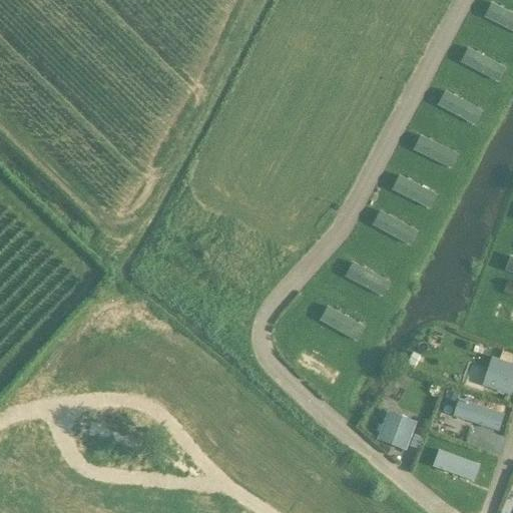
[(512,14),(491,3),(484,18),(512,32),(512,14)]
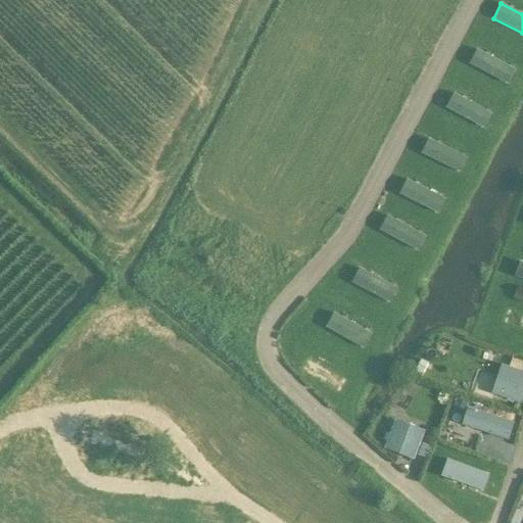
[(477,50),(470,64),(507,84),(514,68),(477,50)]
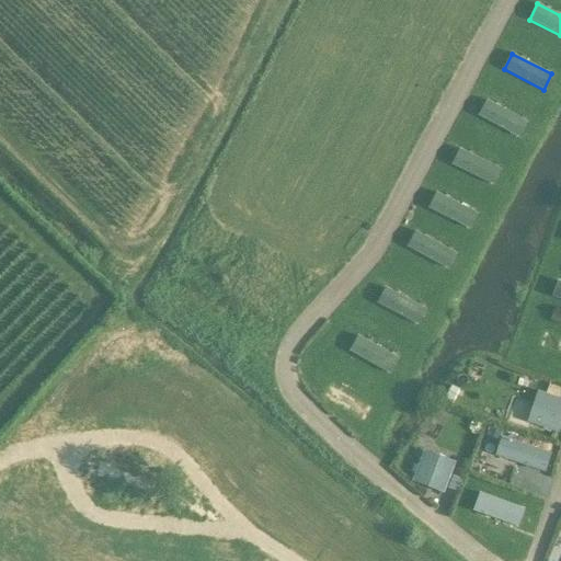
[(487,100),(479,115),(517,137),(526,122),(487,100)]
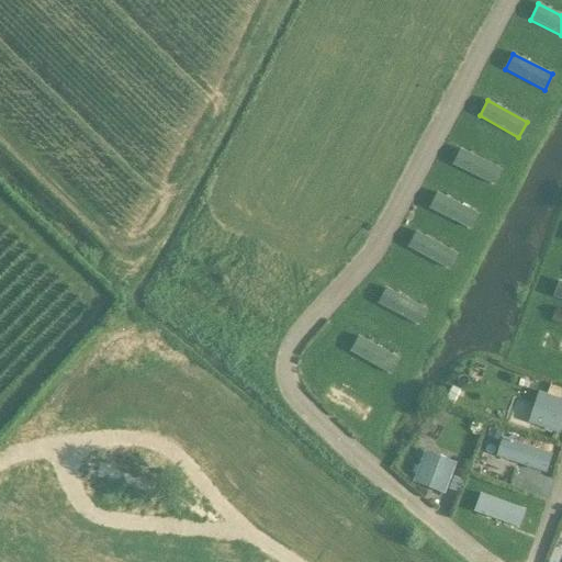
[(460,149),(452,166),(493,184),(501,169),(460,149)]
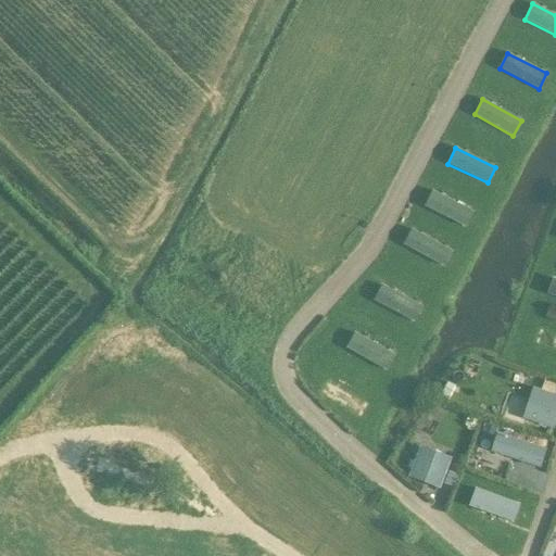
[(432,190),(425,206),(464,226),(471,211),(432,190)]
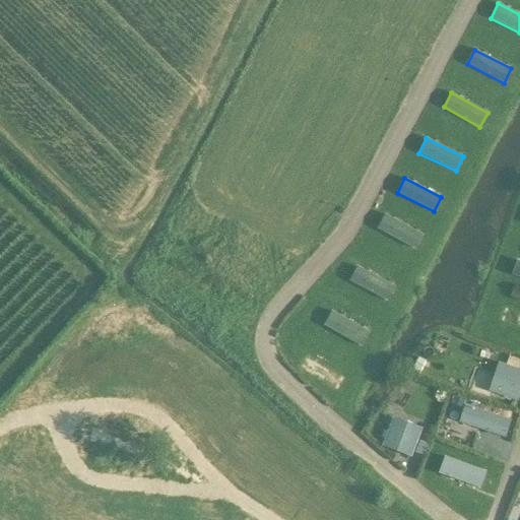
[(385,214),(377,229),(413,249),(421,235),(385,214)]
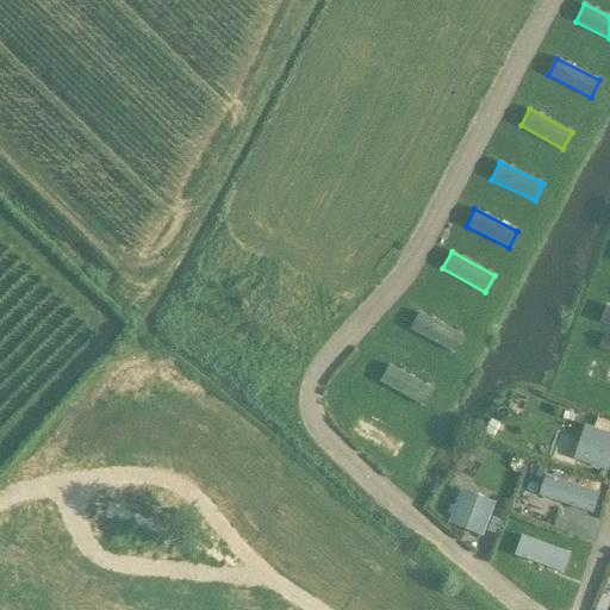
[(419,313),(410,330),(453,353),(462,336),(419,313)]
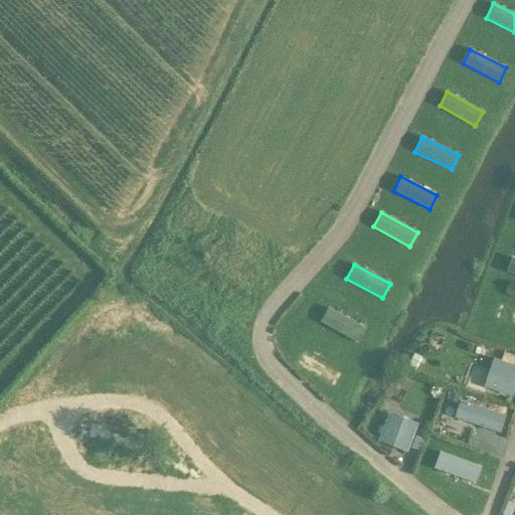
[(329,308),(321,322),(357,343),(365,329),(329,308)]
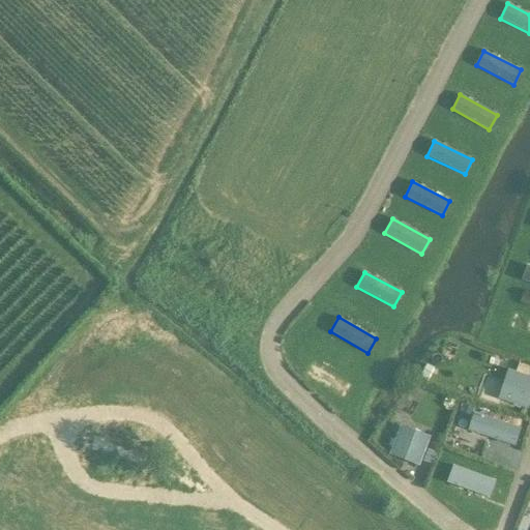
[(435,369),(427,364),(420,377),(429,381),(435,369)]
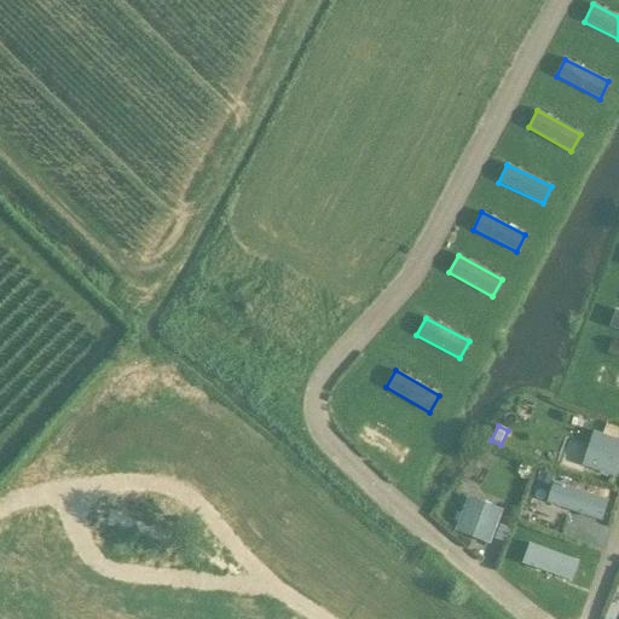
[(582,467),(617,479),(618,470),(618,440),(594,432),(582,467)]
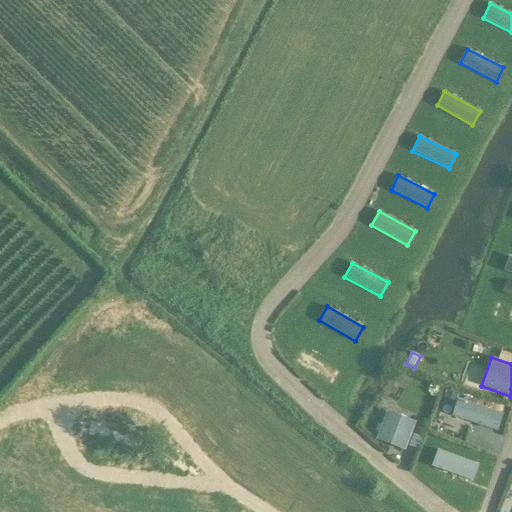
[(459,392),(448,388),(444,398),(455,402),(459,392)]
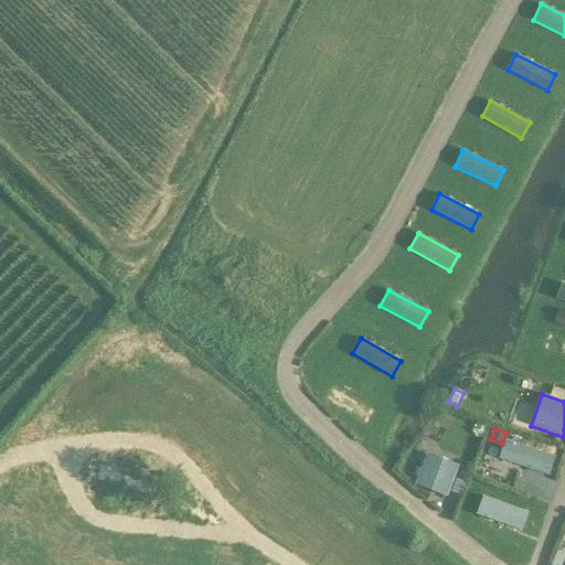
[(505,440),(499,460),(550,477),(556,457),(505,440)]
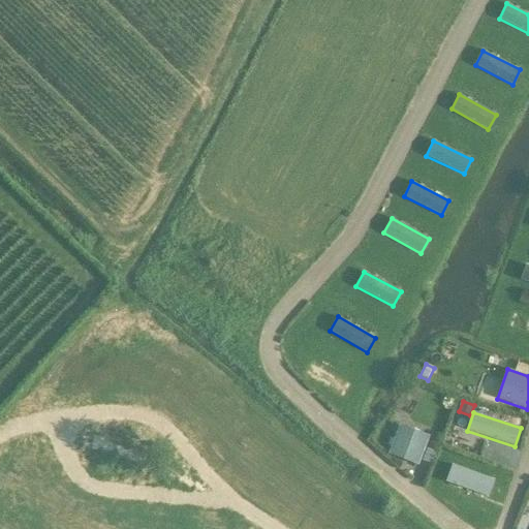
[(428,439),(400,428),(390,454),(418,465),(428,439)]
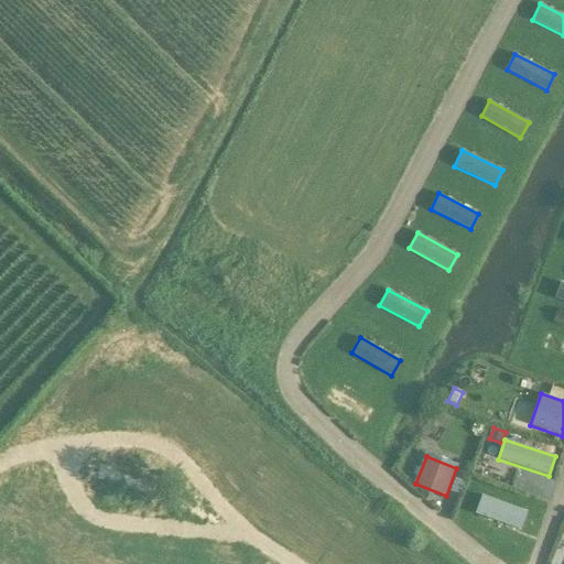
[(455,479),(449,491),(459,496),(465,484),(455,479)]
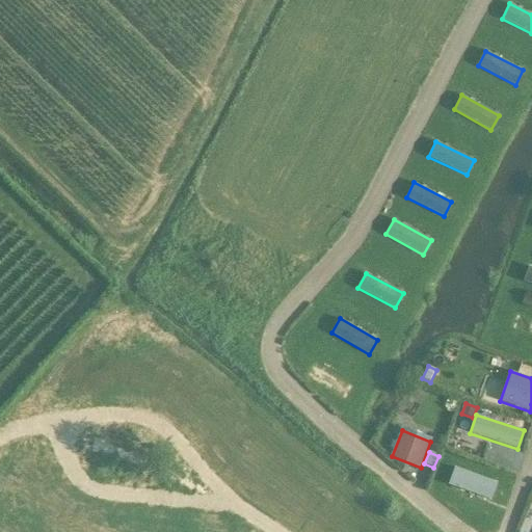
[(456,468),(450,484),(490,500),(497,482),(456,468)]
